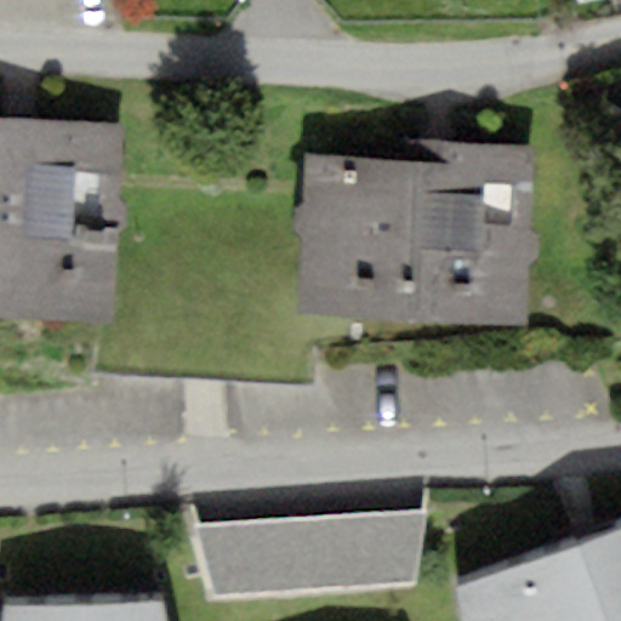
[(0,117),(0,312),(112,318),(123,124),(0,117)]
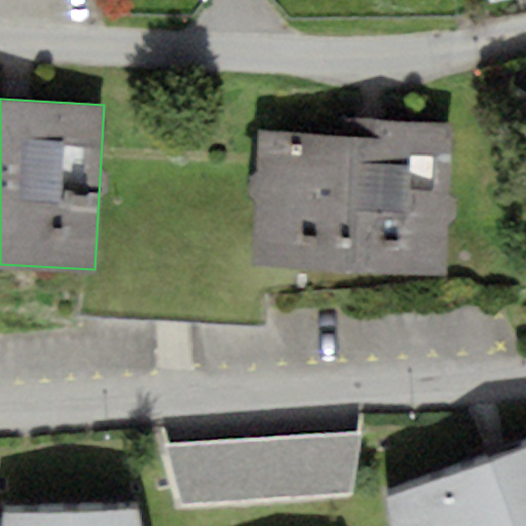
[(256,199),(253,265),(447,275),(450,221),(457,216),(457,198),(451,192),(454,125),(345,120),(344,137),(259,133),(257,173),(250,177),(249,194),(256,199)]
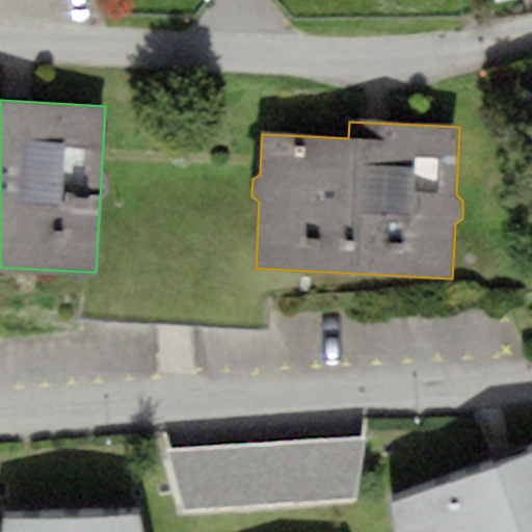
[(365,439),(166,449),(183,511),(356,503),(365,439)]
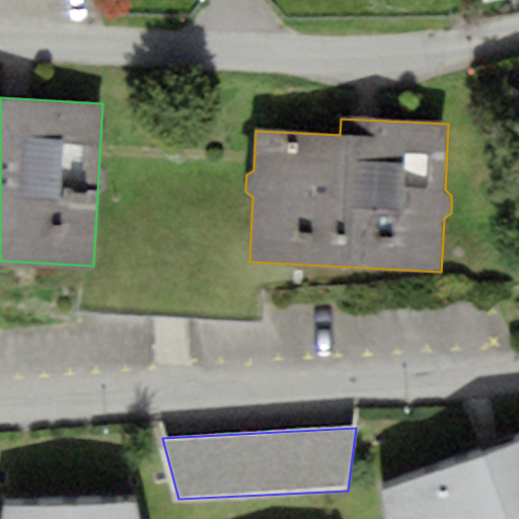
[(518,518),(518,436),(381,491),(385,518),(518,518)]
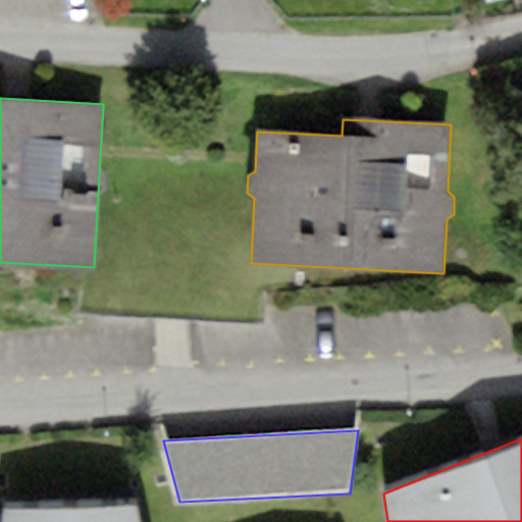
[(138,521),(134,501),(6,502),(2,521),(138,521)]
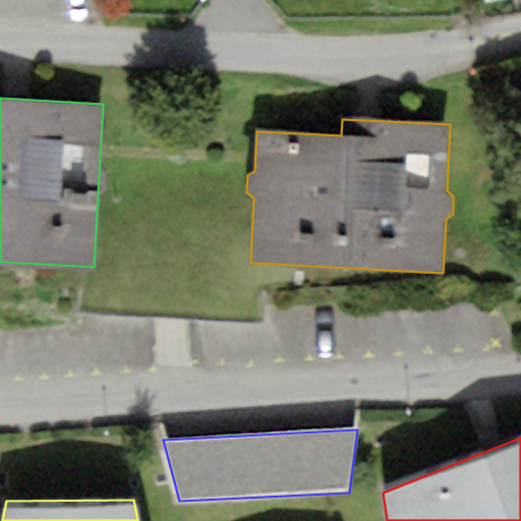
All buildings are outlined.
